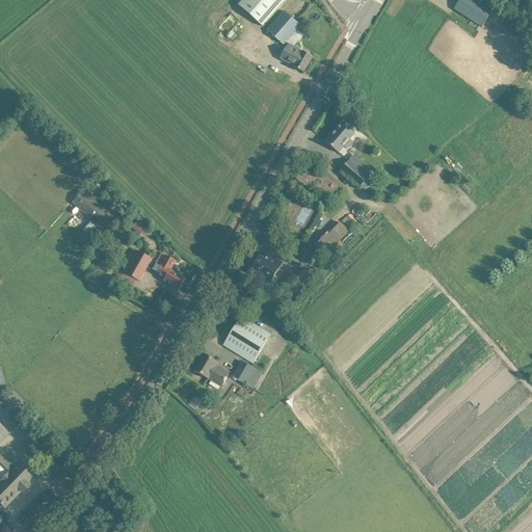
[(286,0),(243,0),(238,5),(263,27),(286,0)]
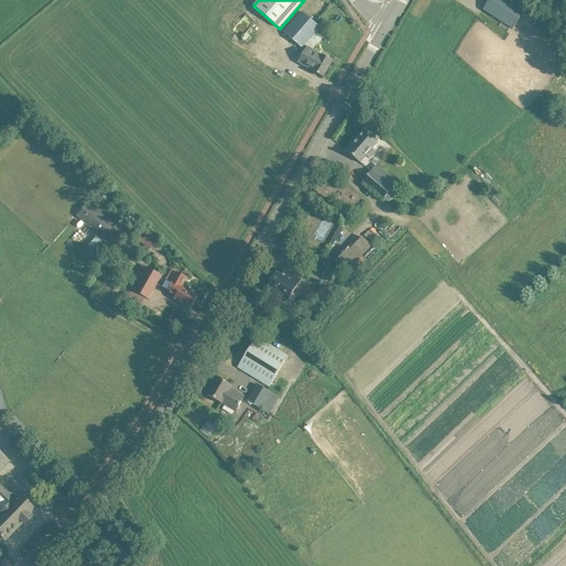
[(507,0),(489,0),(483,10),(513,29),(524,10),(507,0)]
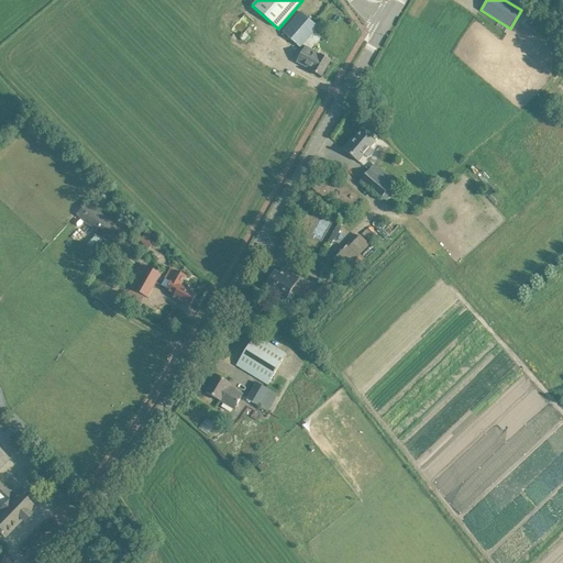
[(318,28),(301,12),(283,33),(300,47),(318,28)]
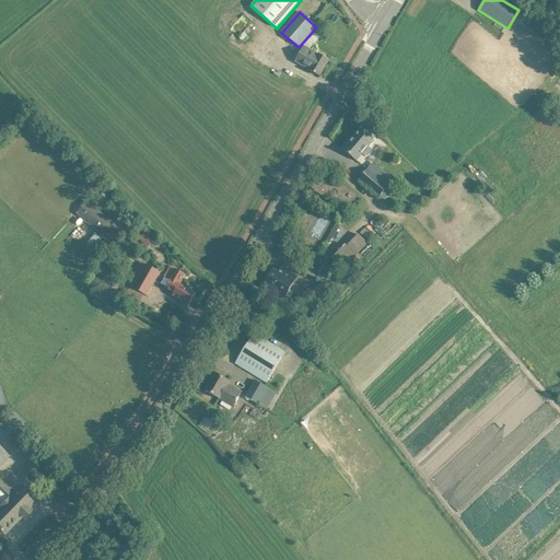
[(329,61),(304,46),(299,56),(304,59),(300,65),(308,69),(321,77),(329,61)]
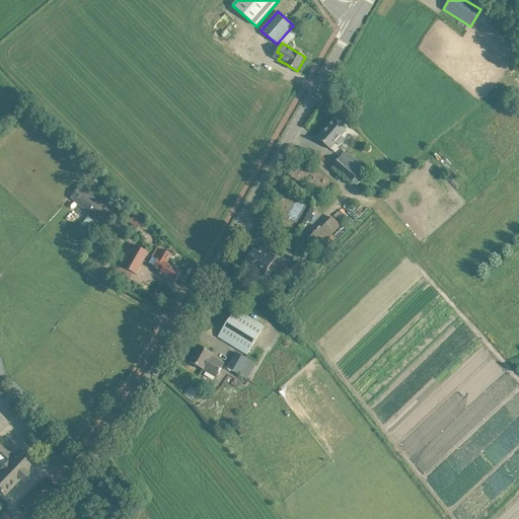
[(322,131),(316,138),(330,150),(337,143),(339,145),(342,145),(344,142),(344,139),(342,137),(347,131),(346,130),(348,128),(342,123),(341,125),(334,120),(323,132),(322,131)]
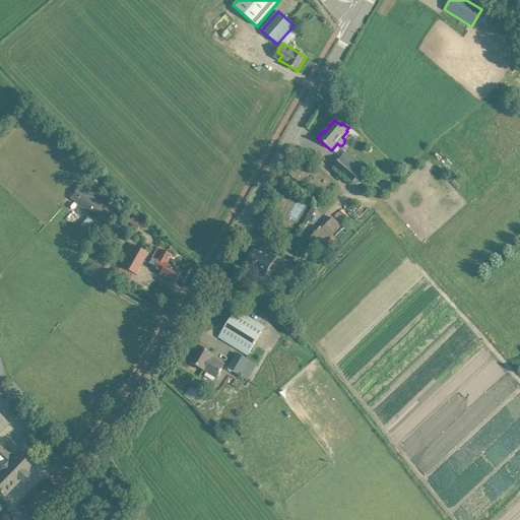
[(358,177),(361,174),(341,156),(333,167),(352,183),(358,177)]
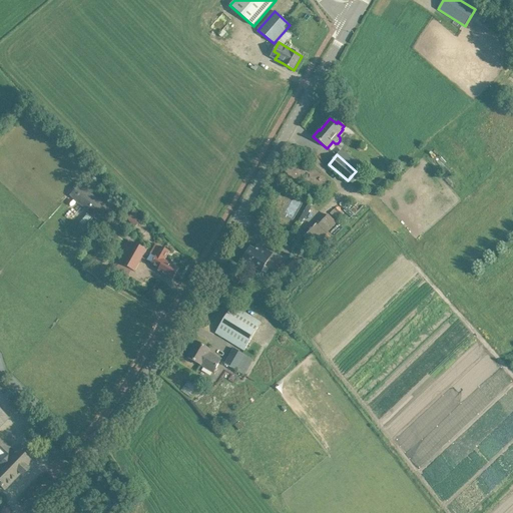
[(352,184),(357,177),(353,174),(348,180),(352,184)]
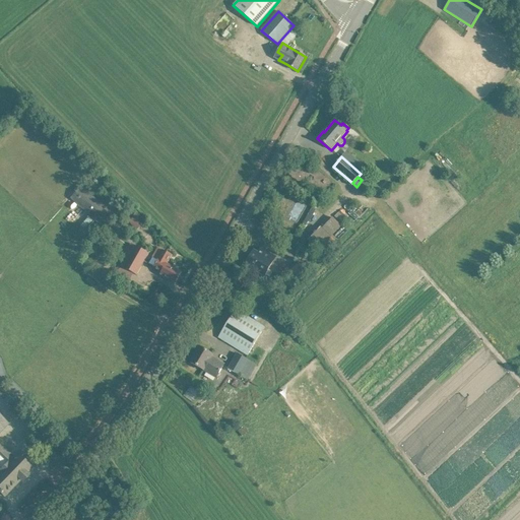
[(106,230),(116,217),(81,186),(71,198),(106,230)]
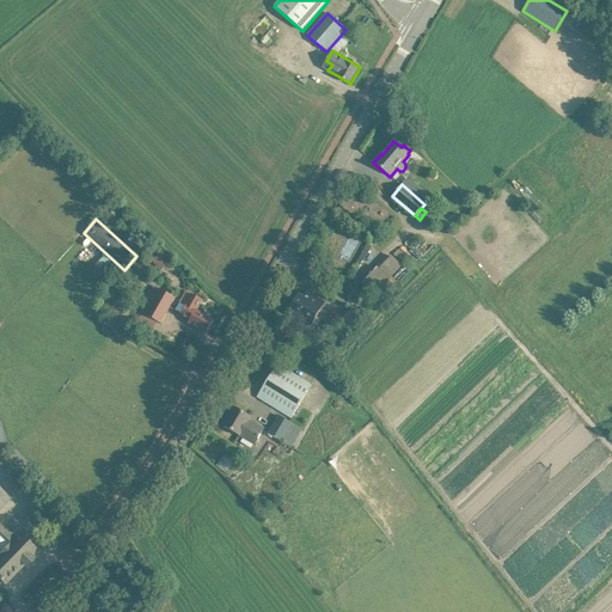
[(381,301),(398,285),(391,277),(402,267),(391,256),(363,285),(381,301)]
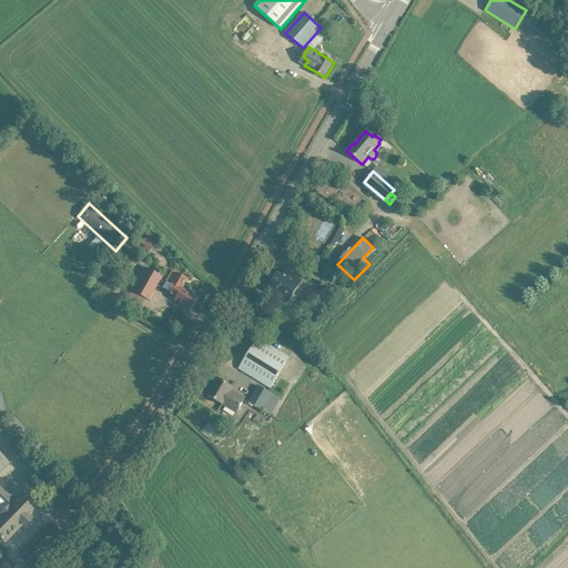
[(139,295),(149,301),(162,277),(148,269),(144,266),(131,290),(134,291),(134,292),(139,295)]
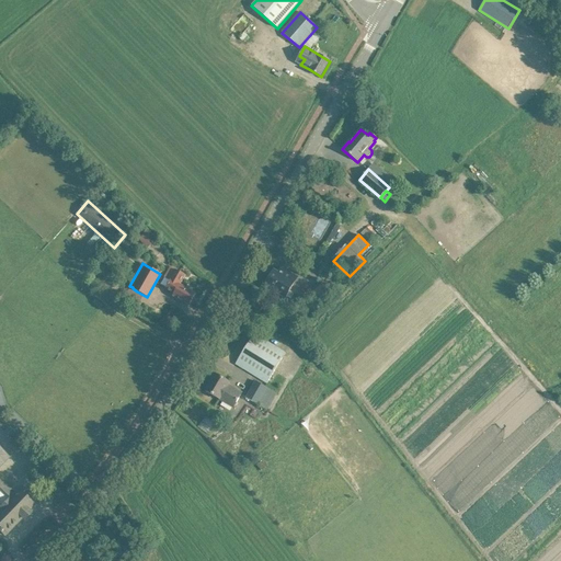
[(175,293),(173,296),(190,306),(196,294),(180,285),(185,275),(178,271),(167,288),(175,293)]
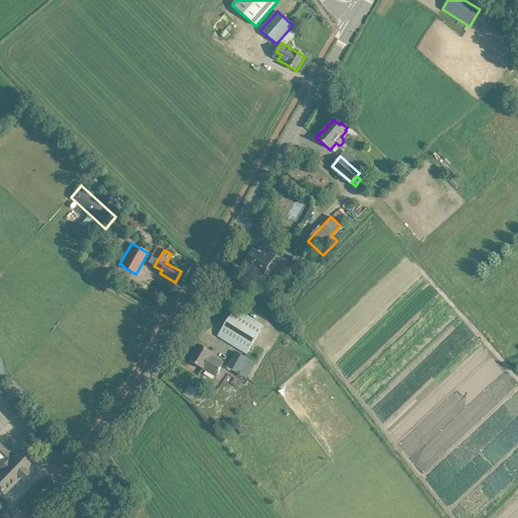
[(263,250),(260,255),(253,251),(245,264),(258,271),(254,278),(260,281),(274,257),(263,250)]
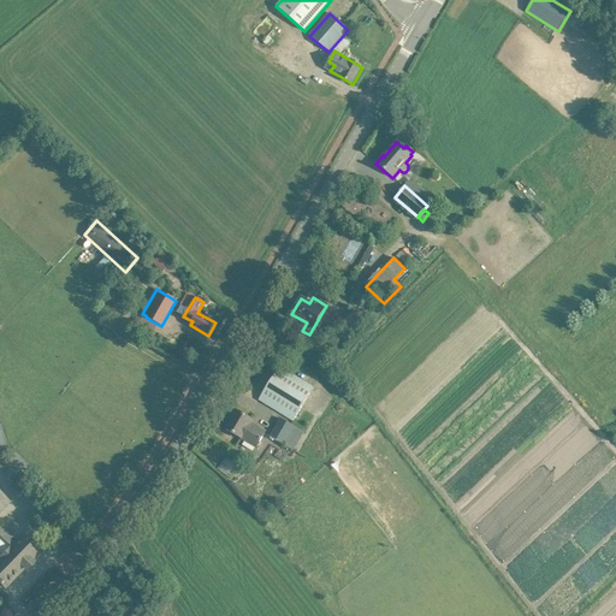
[(292,421),(313,388),(279,367),(259,400),(292,421)]
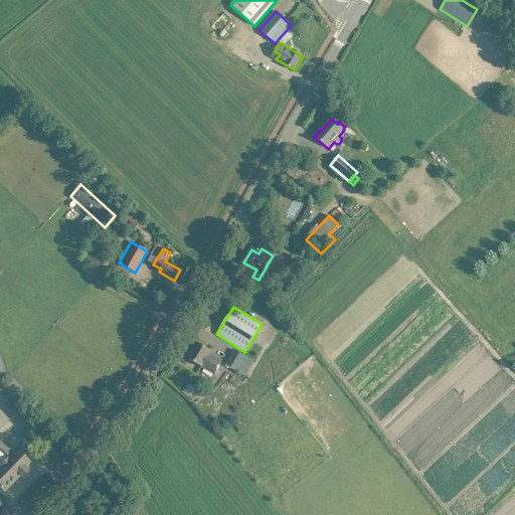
[(201,367),(202,366),(215,374),(222,361),(209,354),(211,351),(198,343),(188,359),(201,367)]
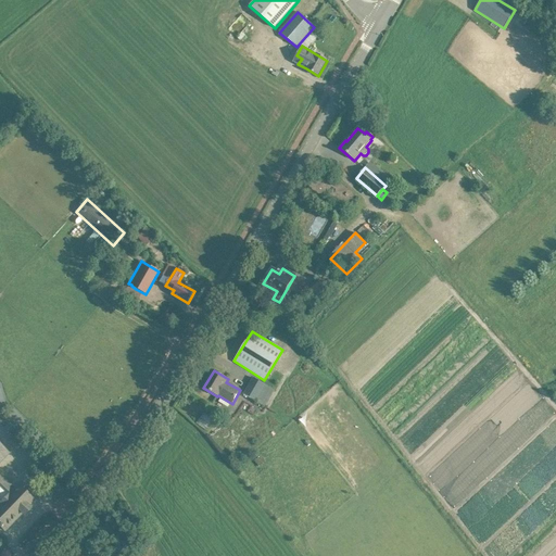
[(243,394),(266,407),(276,391),(253,378),(243,394)]
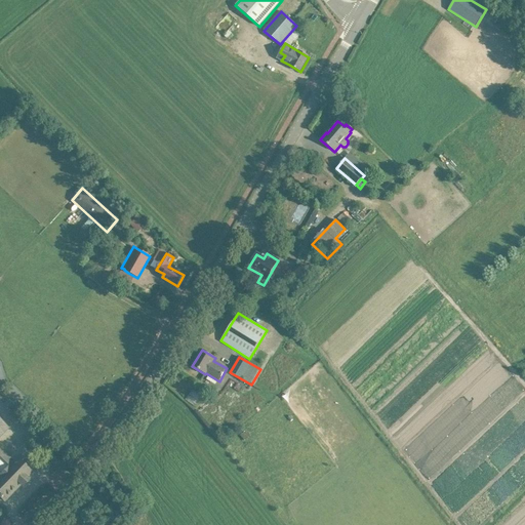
[(0,420),(0,496),(4,501),(21,483),(19,482),(24,478),(26,479),(31,473),(25,467),(28,463),(19,455),(11,463),(0,452),(0,435),(7,428),(0,420)]
